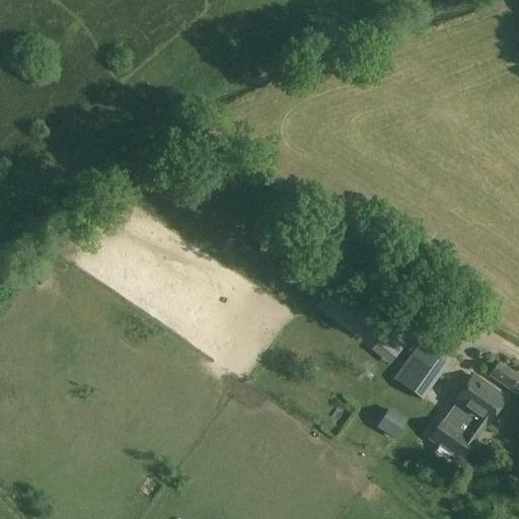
[(319,301),(367,338),(381,320),(334,283),(319,301)]
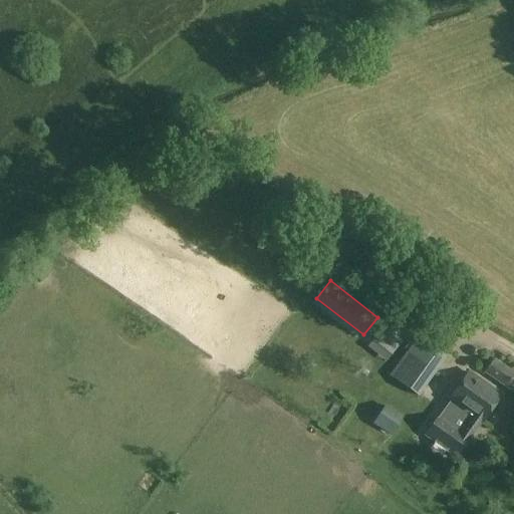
[(395,316),(375,342),(392,354),(411,328),(395,316)]
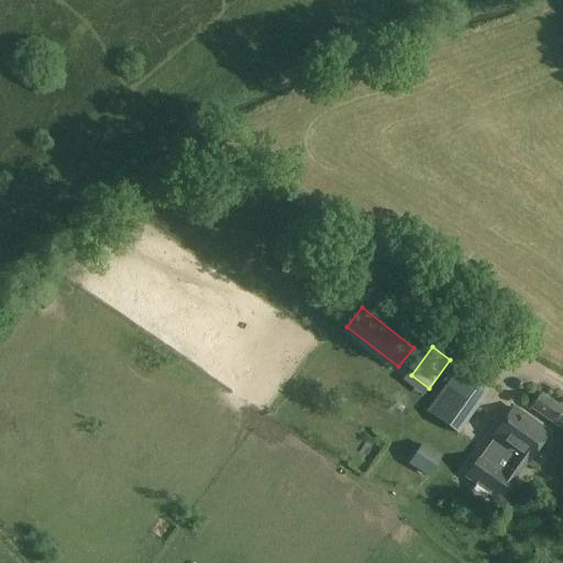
[(459,435),(490,392),(457,367),(426,412),(459,435)]
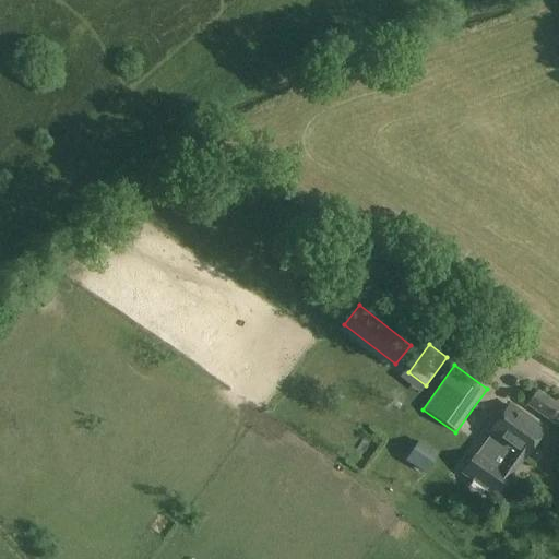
[(558,406),(537,391),(526,406),(558,429),(558,406)]
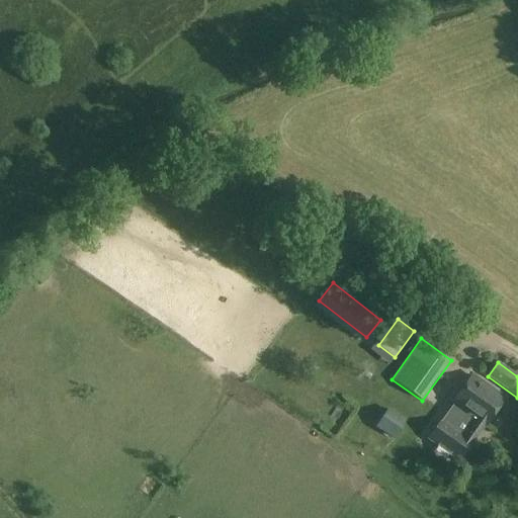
[(486,426),(504,400),(473,376),(453,404),(477,421),(464,437),(443,421),(430,439),(459,461),(479,434),(486,438),(492,430),(486,426)]
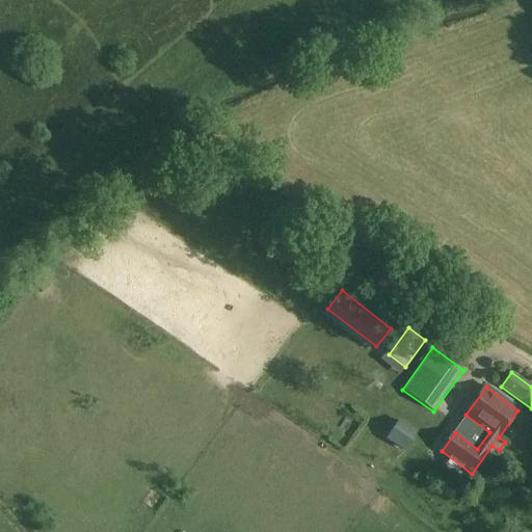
[(403,449),(416,432),(399,421),(387,437),(403,449)]
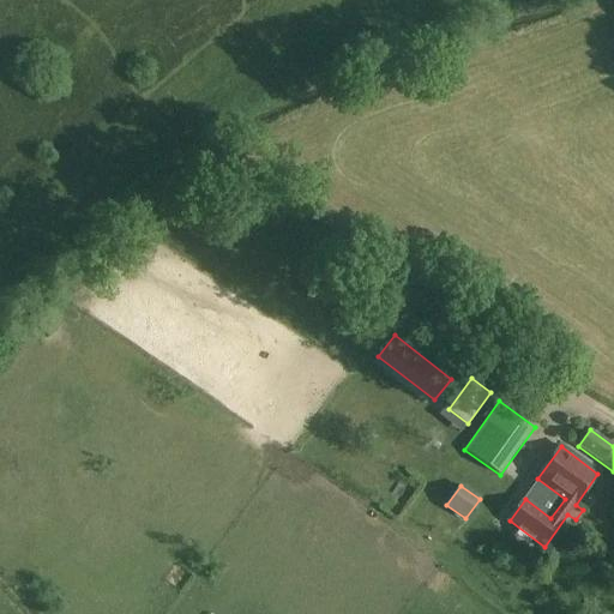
All buildings are outlined.
